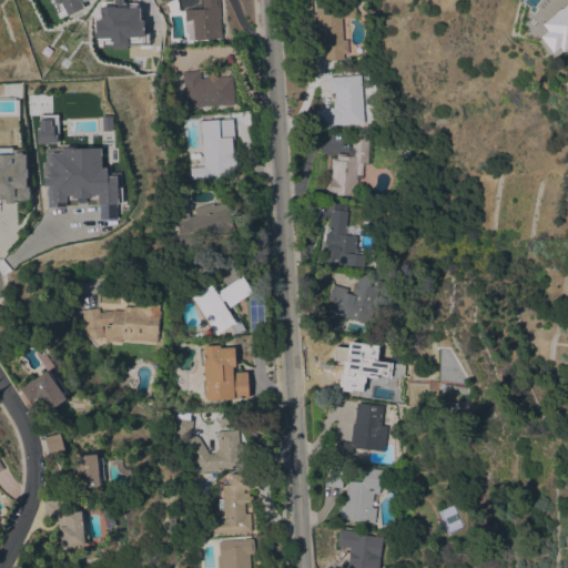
[(185,40),(184,19),(185,19),(184,9),(192,8),(192,9),(202,8),(201,0),(219,0),(221,38),(185,40)]
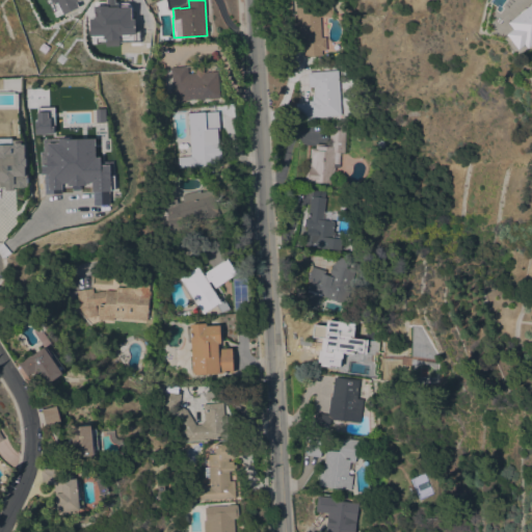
[(321,36),(325,36),(325,50),(321,50),(321,55),(303,56),(300,3),(333,1),(333,16),(320,17),(321,36)]
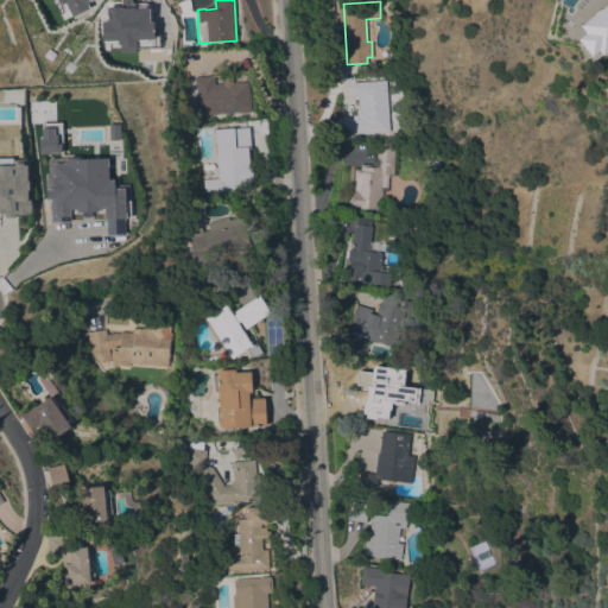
[(577,38),(584,32),(578,25),(607,1),(607,48),(601,54),(597,50),(590,56),(577,38)]
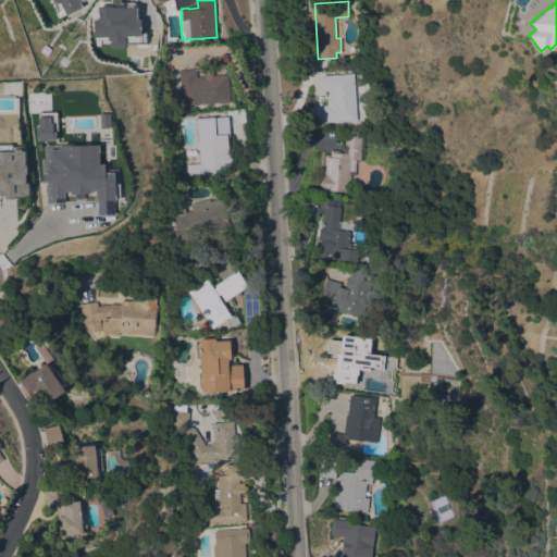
[(230,102),(219,103),(219,102),(182,106),(180,75),(178,75),(177,70),(196,69),(197,76),(203,76),(203,70),(212,70),(213,75),(227,74),(230,102)]
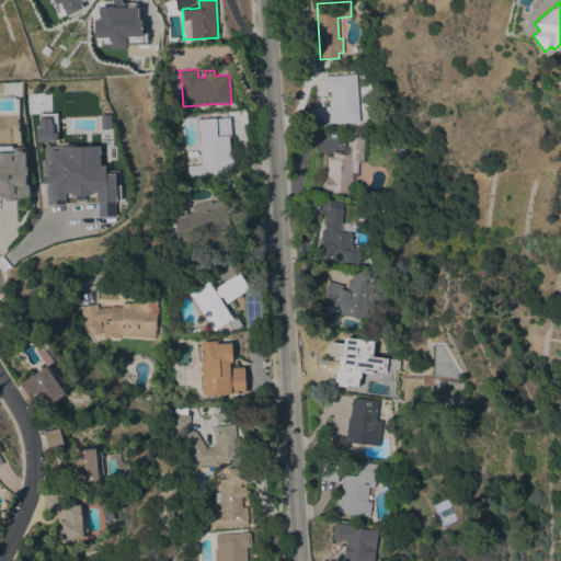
[(323,75),(356,73),(358,121),(330,123),(330,127),(311,128),(310,107),(324,107),(324,105),(329,104),(328,100),(330,100),(330,91),(324,91),(323,75)]
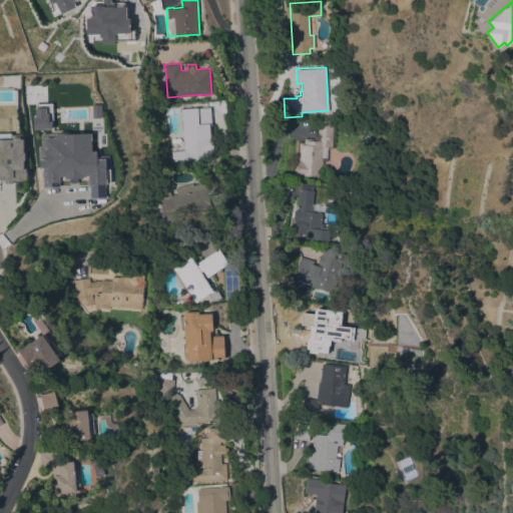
[(208,106),(210,106),(210,115),(209,116),(209,120),(211,120),(211,126),(208,127),(211,157),(186,159),(186,160),(170,161),(169,151),(183,150),(182,132),(196,131),(194,107),(198,107),(198,103),(197,102),(208,101),(208,103),(208,106)]
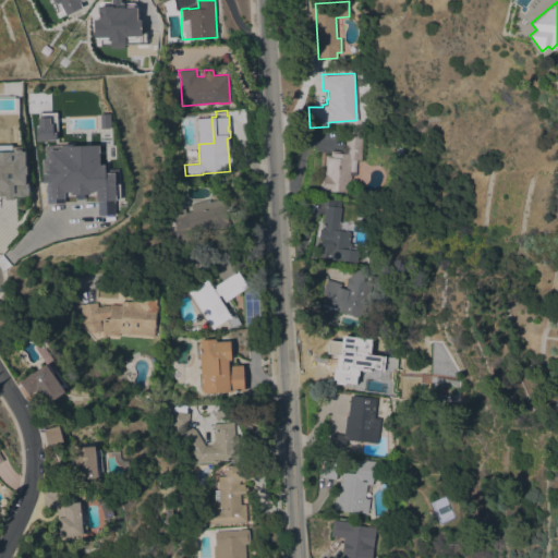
[(323,193),(323,191),(319,191),(320,174),(324,174),(325,155),(330,155),(330,150),(339,150),(339,153),(344,153),(346,131),(362,131),(361,140),(364,140),(364,145),(361,145),(361,159),(355,159),(355,172),(349,172),(349,174),(350,174),(350,179),(349,179),(349,191),(335,191),(335,193),(323,193)]
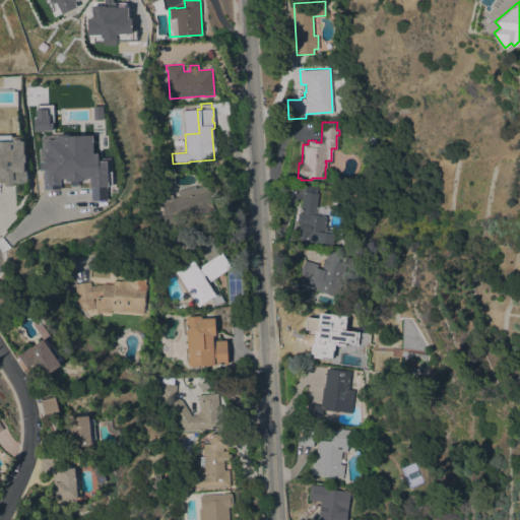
[(0,182),(22,183),(22,136),(0,136),(0,182)]
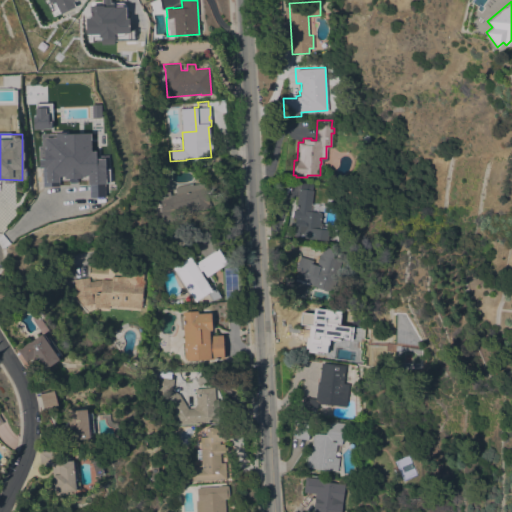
[(192,183),(193,185),(204,182),(210,205),(193,210),(193,208),(175,213),(175,223),(160,222),(160,210),(162,211),(157,194),(169,190),(170,195),(176,193),(174,187),(192,183)]
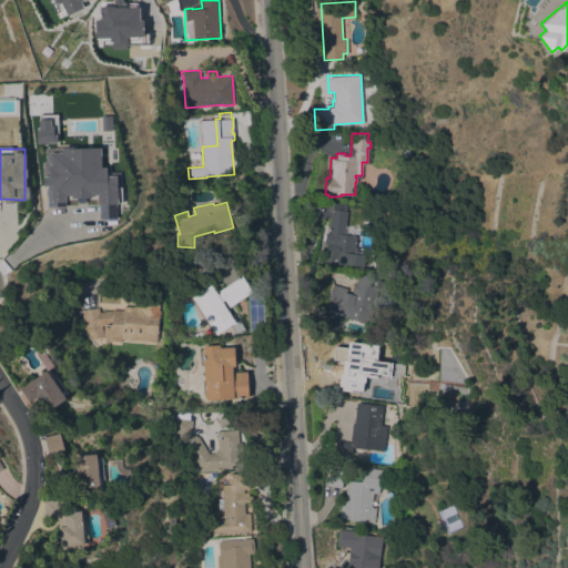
[(344,234),(356,235),(354,253),(364,255),(363,266),(328,262),(331,246),(326,245),(331,209),(347,211),(344,234)]
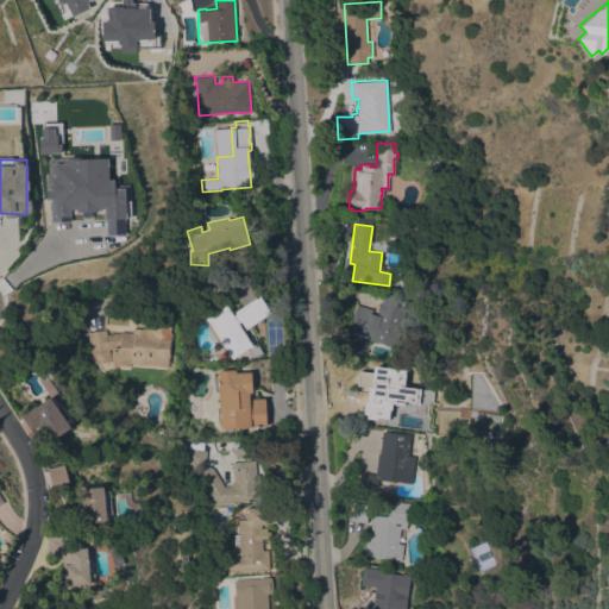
[(346,349),(355,322),(351,321),(357,305),(372,309),(371,313),(376,314),(380,302),(382,302),(384,293),(410,300),(401,332),(394,330),(389,345),(366,338),(365,340),(370,341),(366,353),(363,352),(362,353),(346,349)]
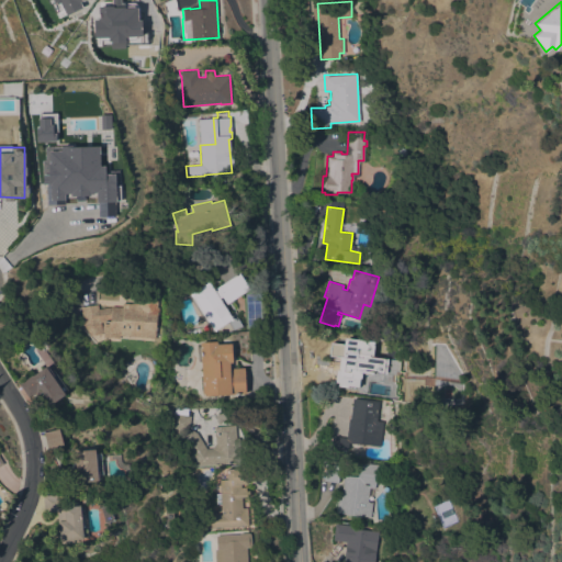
[(238,272),(249,289),(226,303),(222,296),(220,298),(233,318),(213,330),(189,293),(209,281),(214,291),(217,289),(215,288),(238,272)]
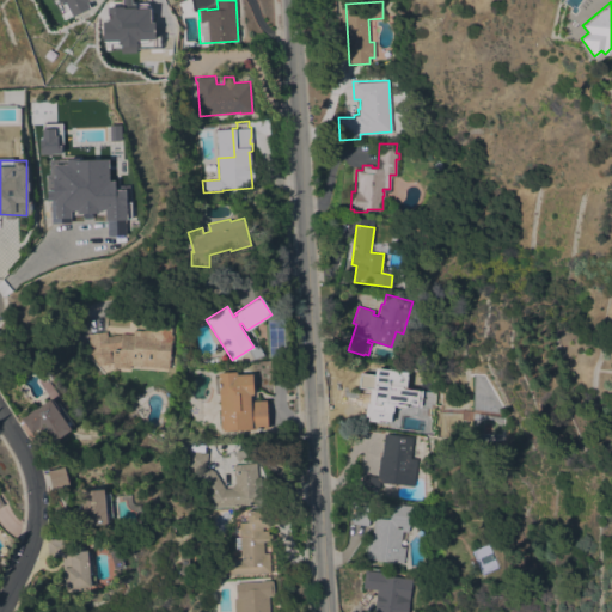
[(109,350),(110,363),(97,365),(96,359),(91,360),(87,334),(106,331),(106,336),(121,334),(133,334),(133,330),(145,330),(153,330),(153,335),(158,335),(158,334),(164,335),(164,334),(173,335),(172,355),(170,354),(169,368),(129,365),(129,368),(112,367),(114,361),(111,361),(111,352),(114,352),(114,350),(109,350)]
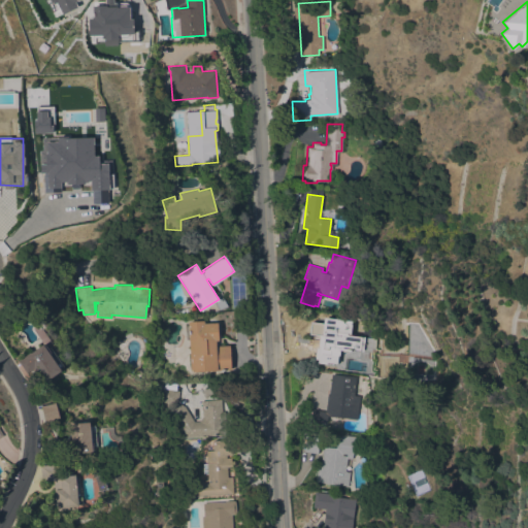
[(189,339),(187,339),(186,326),(188,326),(188,321),(204,320),(204,323),(218,322),(219,340),(217,340),(217,345),(230,344),(231,369),(191,371),(189,339)]
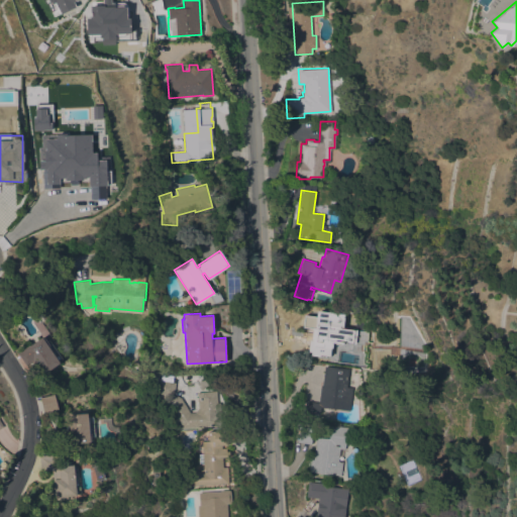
[(26,366),(17,352),(29,344),(41,336),(43,338),(44,337),(46,339),(49,340),(62,358),(59,360),(60,363),(41,375),(35,366),(32,368),(29,364),(26,366)]
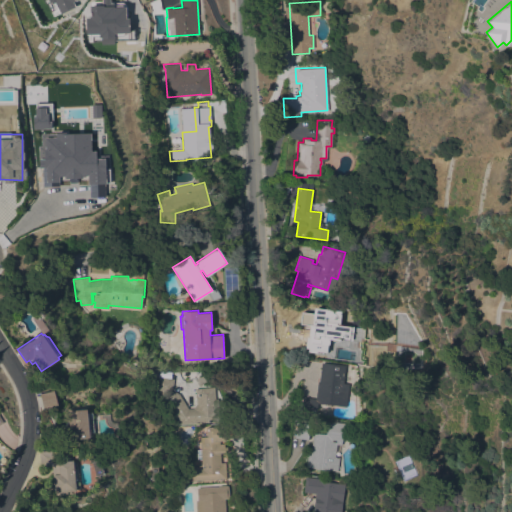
[(346,406),(317,402),(315,414),(300,412),(302,397),(315,398),(317,380),(319,380),(321,362),(345,365),(342,383),(348,383),(346,406)]
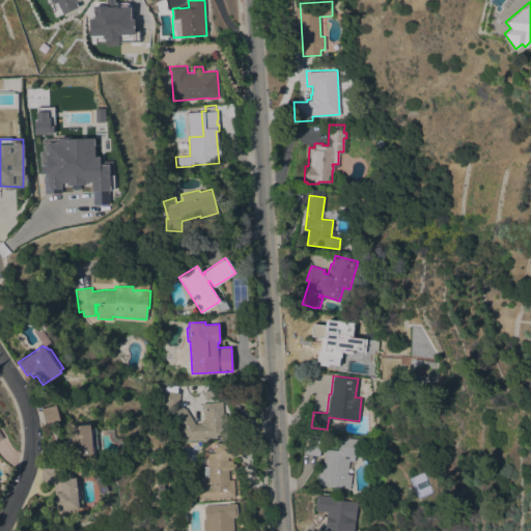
[(202,402),(222,401),(223,413),(226,413),(227,438),(182,440),(180,428),(166,406),(164,407),(161,407),(163,390),(180,393),(178,406),(183,407),(184,409),(185,408),(195,423),(200,423),(203,419),(202,402)]
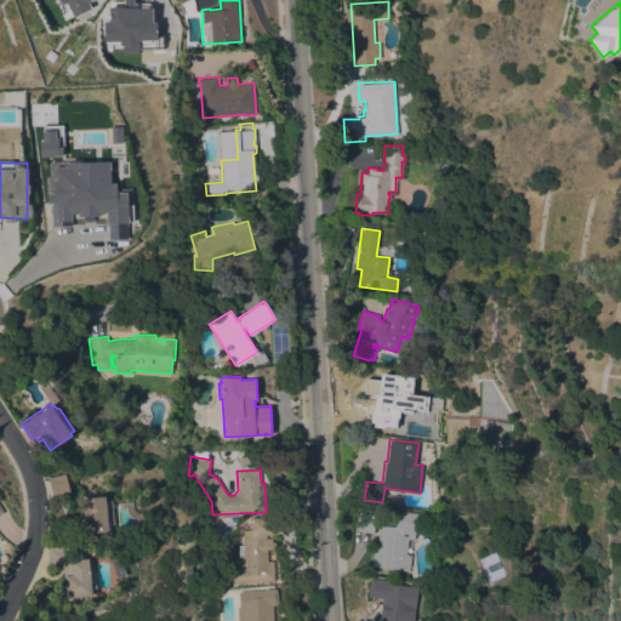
[(49,478),(64,473),(69,491),(52,496),(49,478)]
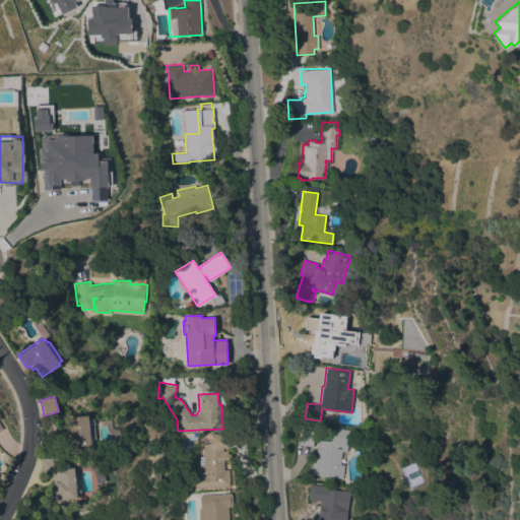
[(95,439),(89,440),(90,445),(74,446),(73,436),(67,436),(66,430),(69,429),(67,417),(87,415),(87,418),(93,418),(95,439)]
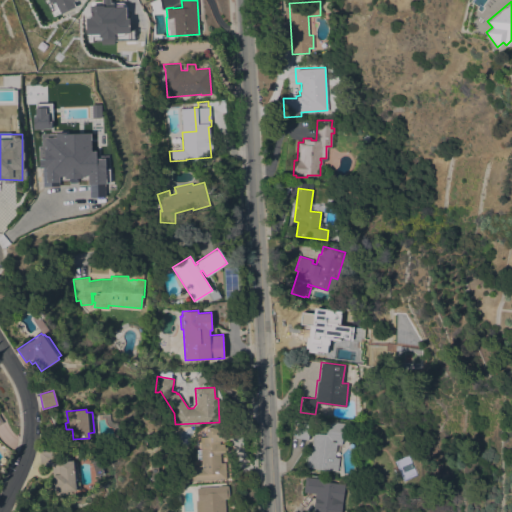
[(306,466),(307,454),(310,454),(313,432),(325,434),(326,421),(344,423),(341,445),(336,444),(334,456),(339,457),(337,470),(306,466)]
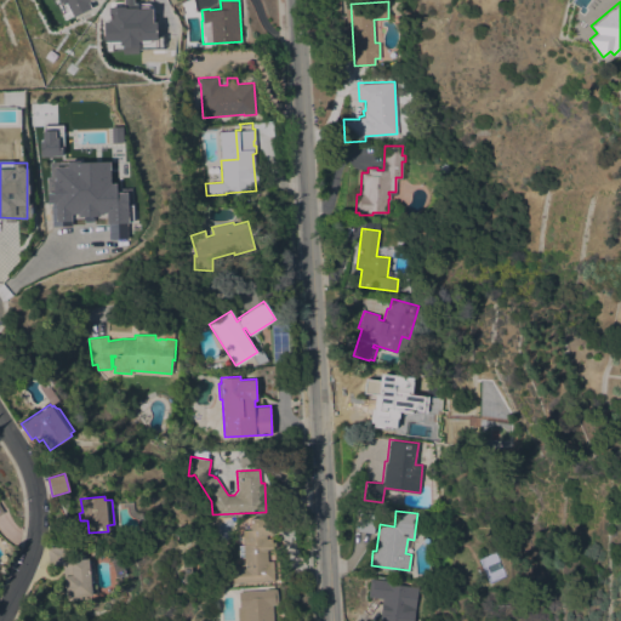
[(357,531),(359,512),(375,513),(372,533),(357,531)]
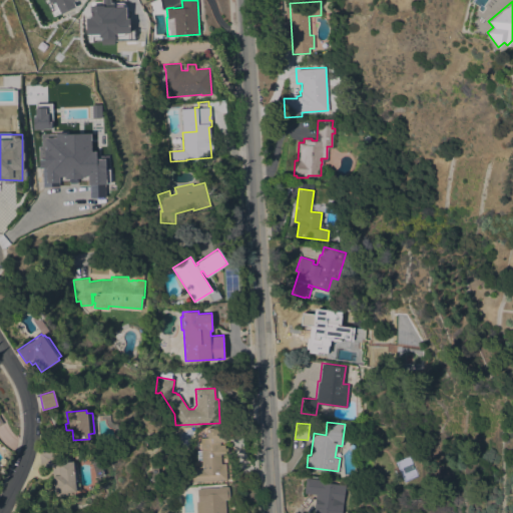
[(184,482),(183,467),(201,466),(200,438),(207,437),(206,428),(224,427),(225,442),(219,442),(219,444),(227,444),(227,453),(220,454),(221,463),(231,463),(231,479),(184,482)]
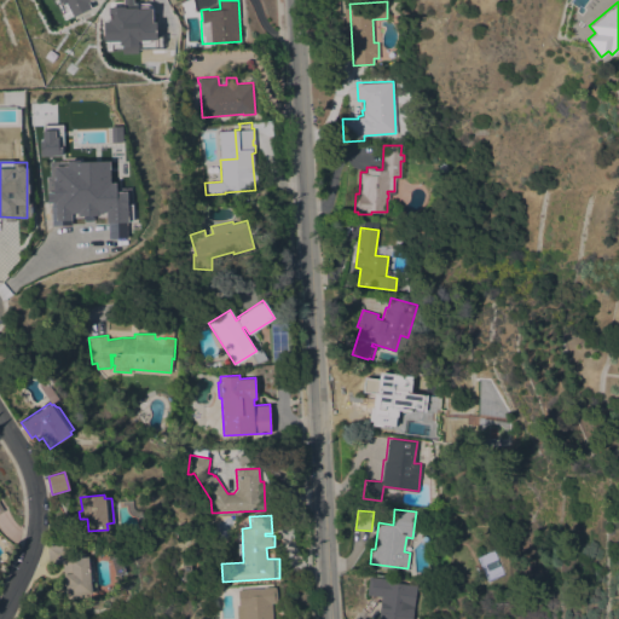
[(92,572),(96,571),(97,590),(92,591),(92,593),(81,594),(81,596),(65,597),(62,562),(48,563),(47,547),(68,544),(69,557),(87,556),(87,557),(91,557),(92,572)]
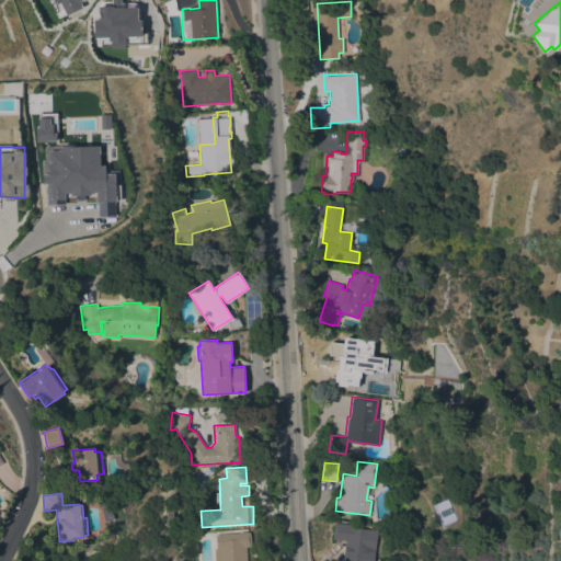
[(332,539),(334,522),(355,525),(355,527),(377,530),(374,560),(342,560),(345,540),(332,539)]
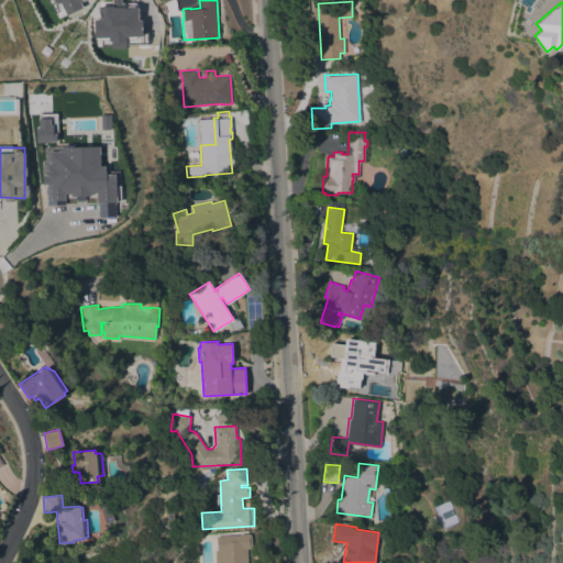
[(240,534),(240,533),(251,533),(251,548),(247,549),(247,562),(216,562),(214,550),(217,550),(216,536),(240,534)]
